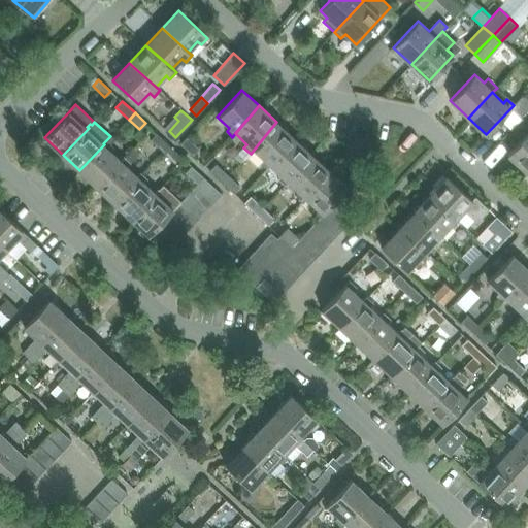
[(267,169),(270,166),(294,138),(276,122),(254,150),(264,160),(261,163),(267,169)]
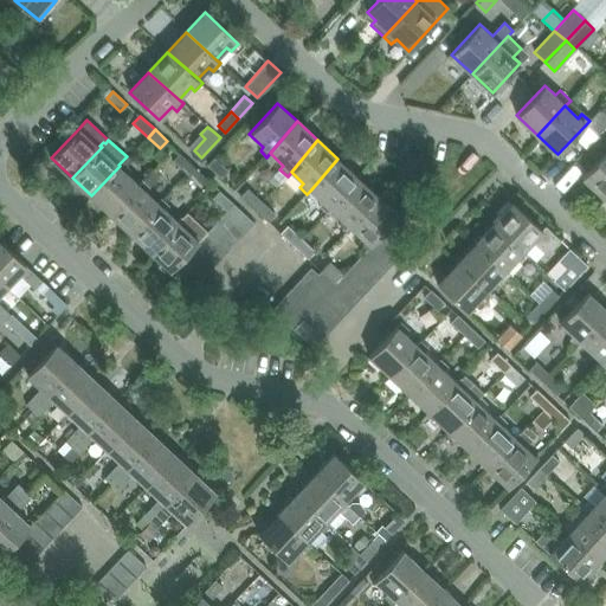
[(605,150),(582,176),(603,197),(605,192),(605,150)]
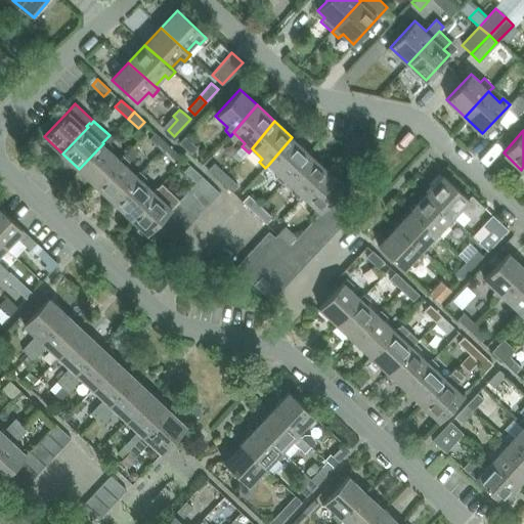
[(148,138),(162,150),(168,143),(155,132),(148,138)]
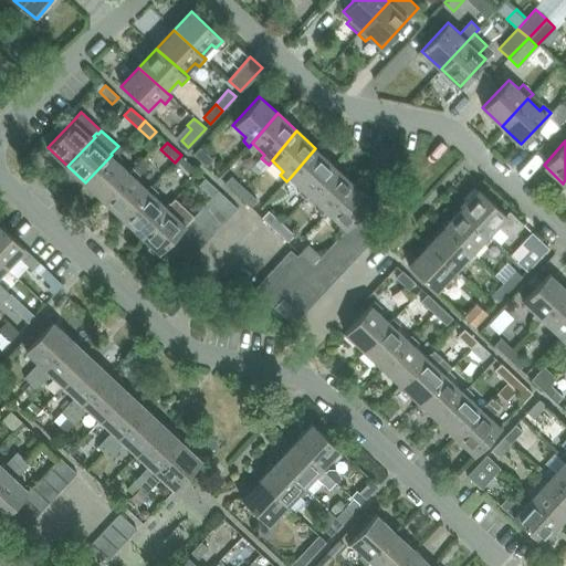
[(212,159),(199,146),(194,154),(206,166),(212,159)]
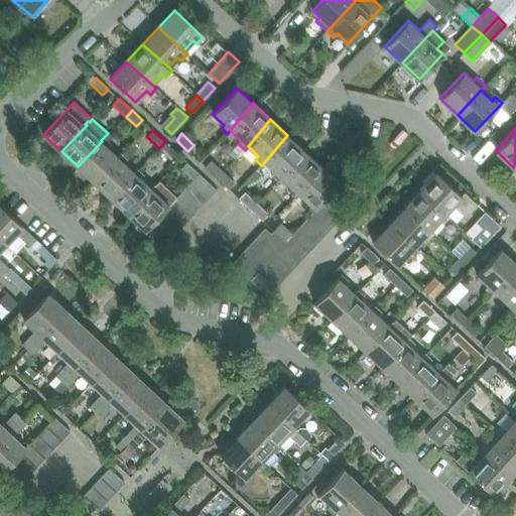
[(278,181),(281,178),(305,151),(287,135),(264,162),(274,172),(271,175),(278,181)]
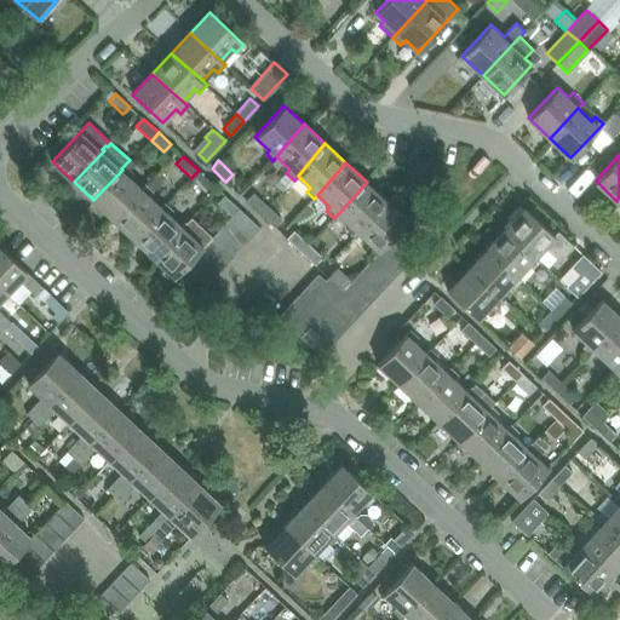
[(93,200),(114,219),(142,189),(141,187),(126,174),(130,171),(125,165),(121,168),(122,170),(93,200)]
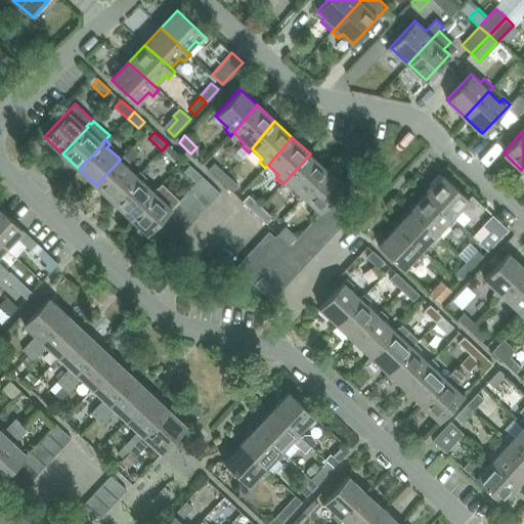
[(168,143),(162,150),(173,161),(179,154),(168,143)]
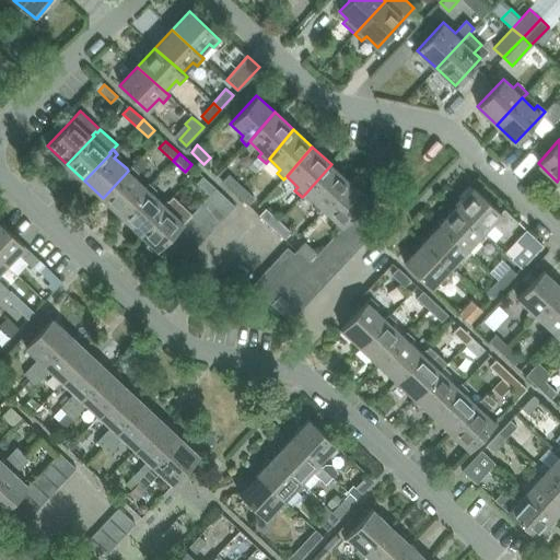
[(319,214),(323,211),(350,181),(331,164),(305,194),(316,203),(313,208),(319,214)]
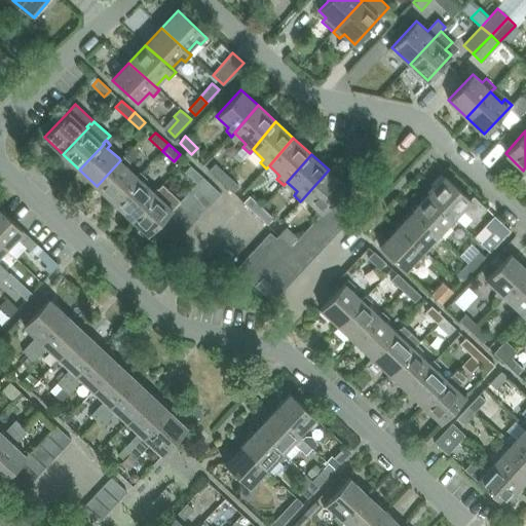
[(120,160),(97,186),(113,202),(139,176),(137,175),(137,176),(126,165),(129,162),(122,155),(119,158),(120,160)]
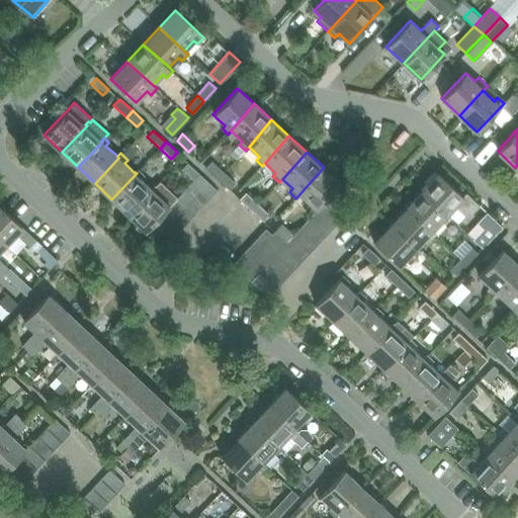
[(205,167),(218,178),(224,172),(211,161),(205,167)]
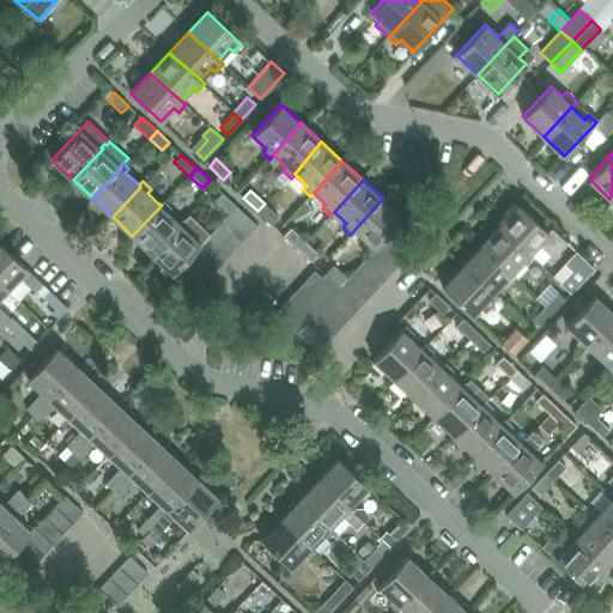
[(230,213),(216,228),(236,248),(247,237),(226,218),(236,207),(222,193),(216,200),(230,213)]
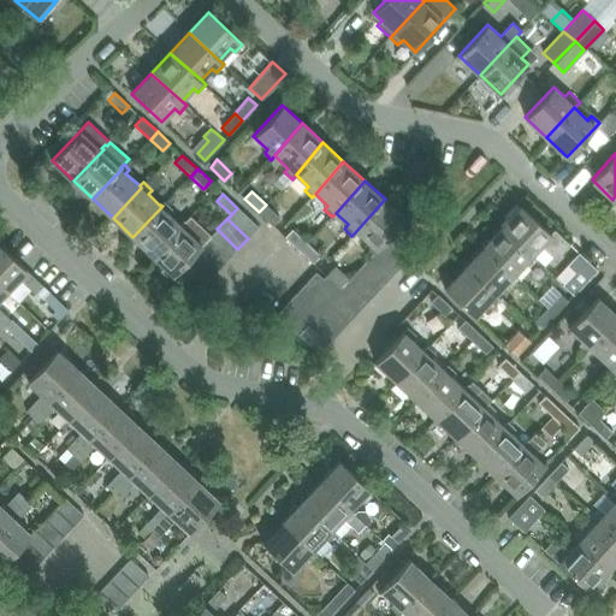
[(377,249),(386,238),(406,218),(385,199),(355,232),(368,243),(365,247),(372,254),(377,249)]
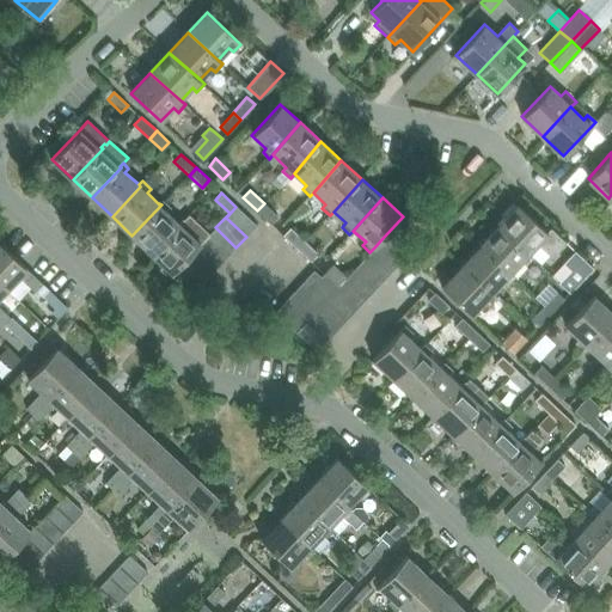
[(132,236),(152,254),(181,222),(178,221),(182,218),(181,218),(177,221),(166,210),(170,207),(163,200),(159,203),(161,204),(132,236)]
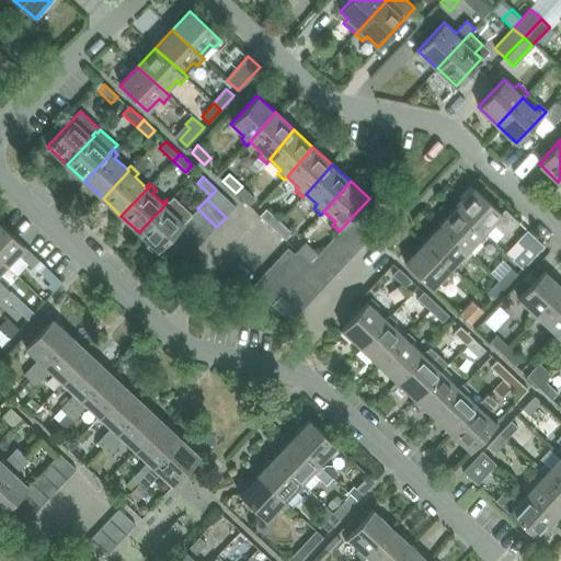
[(242,186),(236,193),(248,205),(254,197),(242,186)]
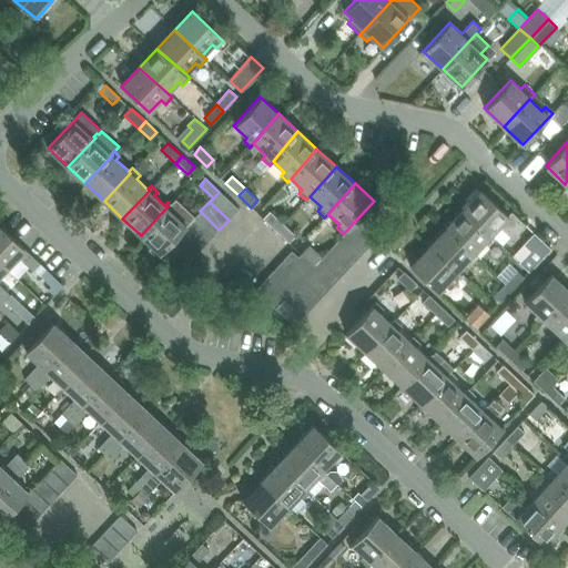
[(480,190),(463,209),(492,235),(501,224),(514,235),(525,223),(510,210),(506,214),(480,190)]
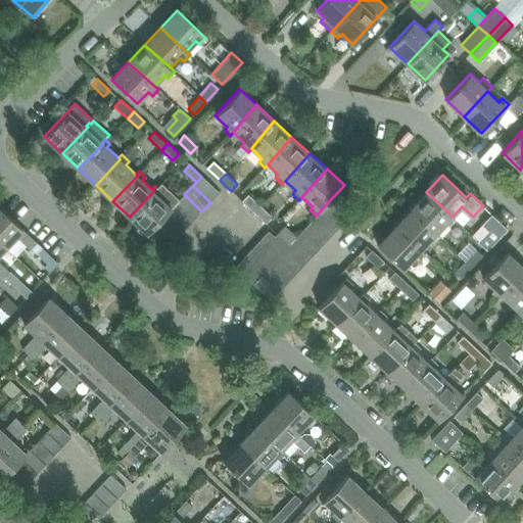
[(219,193),(201,177),(193,186),(210,202),(219,193)]
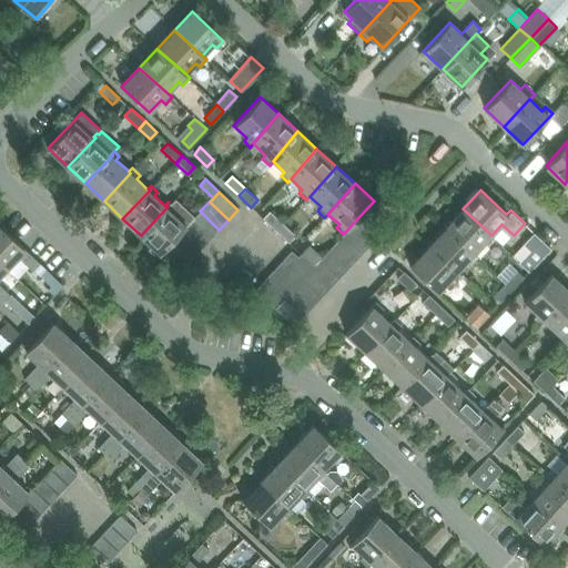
[(165,249),(173,240),(182,231),(186,226),(191,221),(195,216),(175,198),(170,203),(169,202),(165,205),(168,206),(141,235),(160,254),(165,249)]
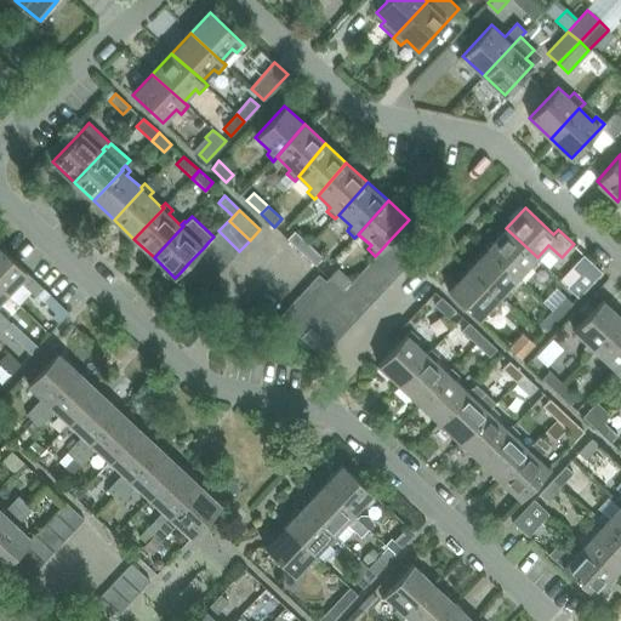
[(506,228),(486,249),(519,278),(530,266),(534,269),(541,261),(537,257),(506,228)]
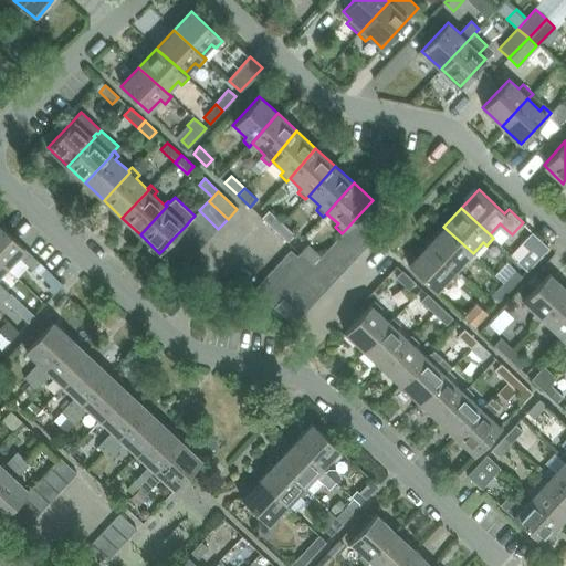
[(262,217),(275,229),(282,222),(269,209),(262,217)]
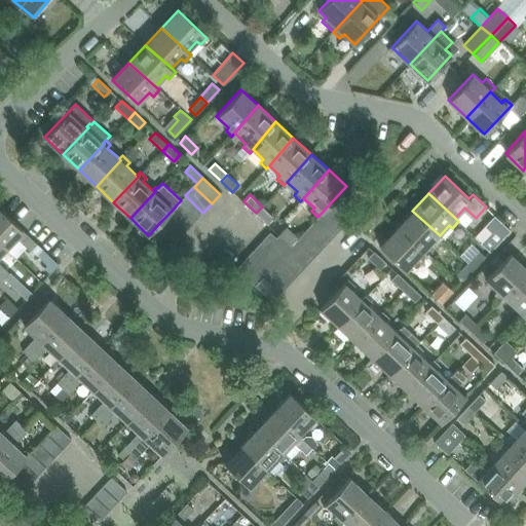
[(185,195),(181,200),(177,204),(194,221),(202,213),(185,195)]
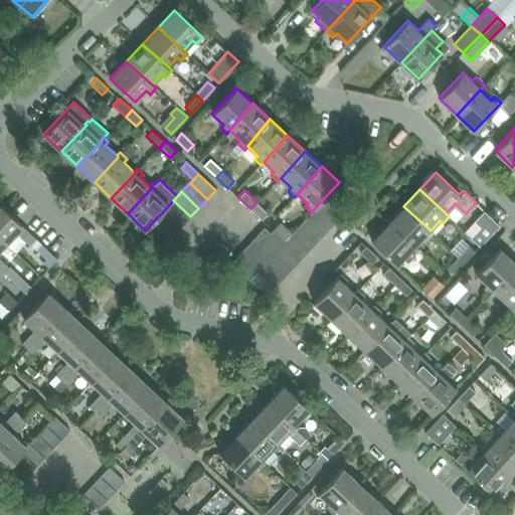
[(323,199),(315,208),(332,225),(341,215),(323,199)]
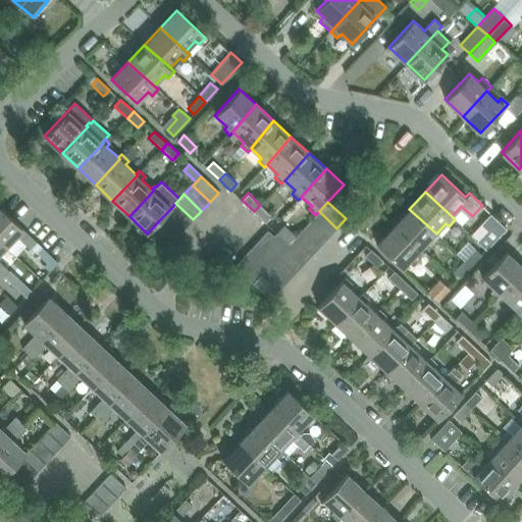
[(171,208),(167,212),(185,228),(193,219),(175,203),(171,208)]
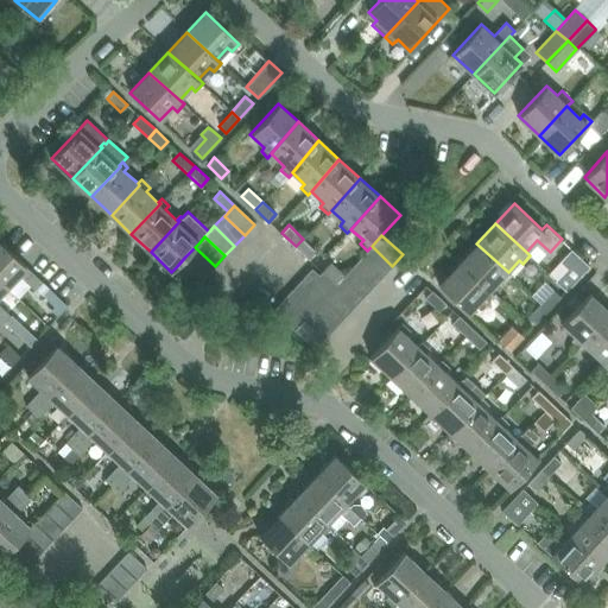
[(303,239),(296,246),(309,259),(316,251),(303,239)]
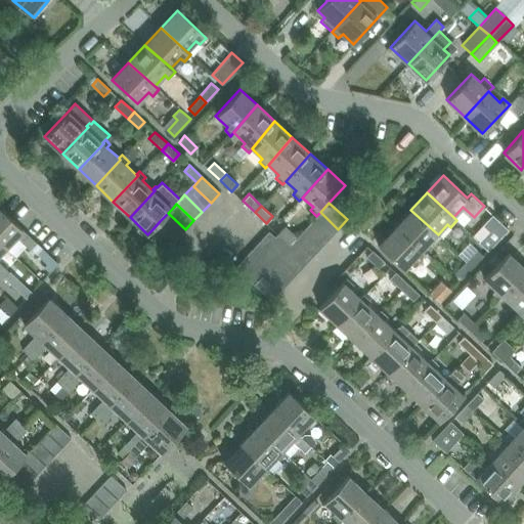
[(0,208),(0,241),(6,247),(16,236),(30,250),(37,243),(0,208)]
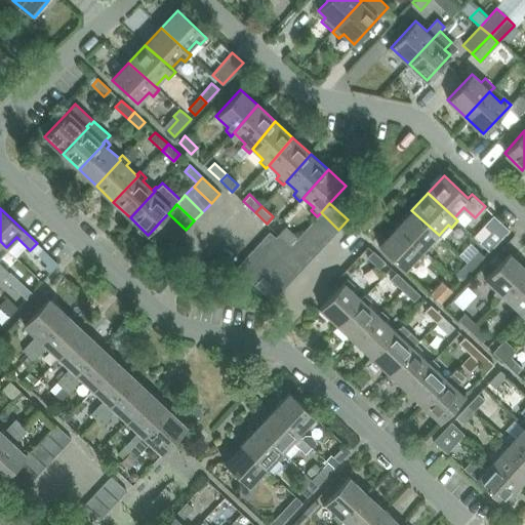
[(411,210),(395,228),(422,251),(432,241),(435,244),(442,237),(439,235),(411,210)]
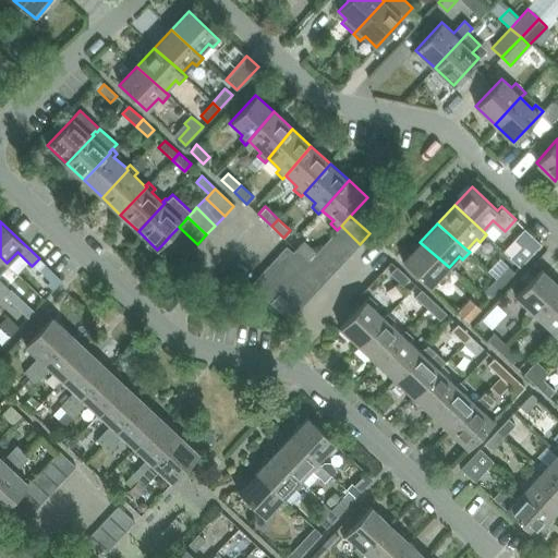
[(341,226),(337,230),(332,235),(351,253),(360,244),(341,226)]
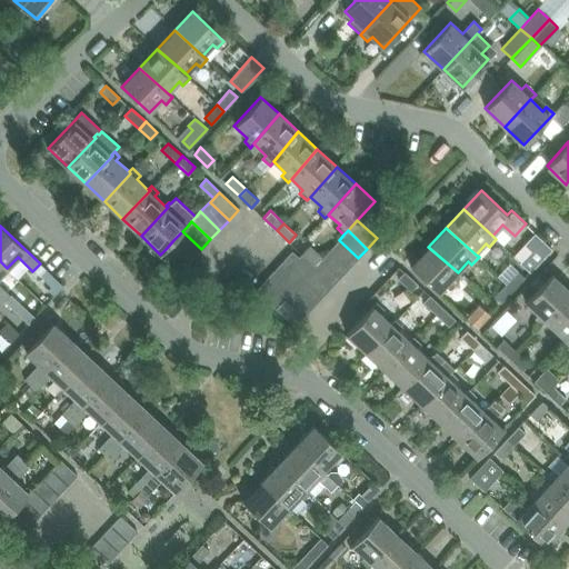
[(182,231),(173,240),(192,259),(201,249),(182,231)]
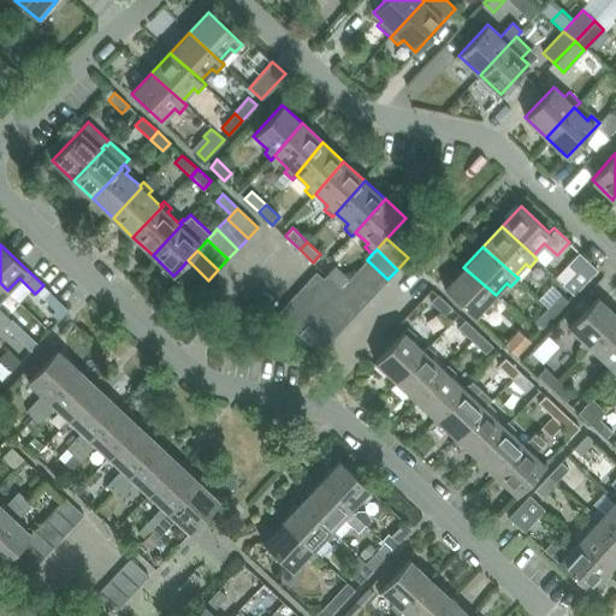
[(562,284),(574,295),(597,270),(579,253),(568,265),(574,271),(562,284)]
